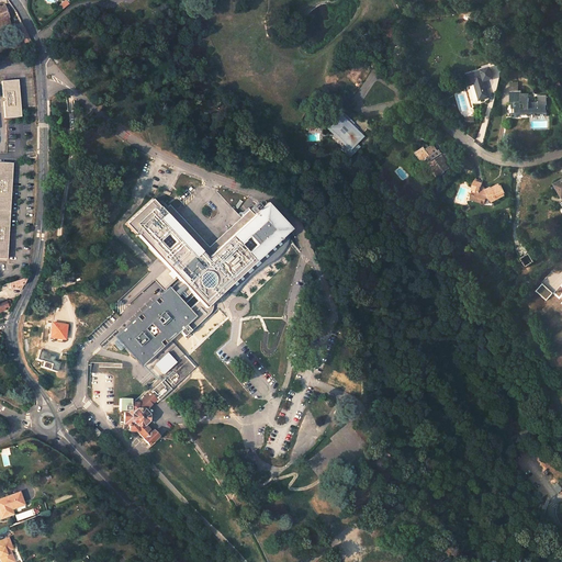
[(66,0),(59,6),(63,9),(69,4),(66,0)]
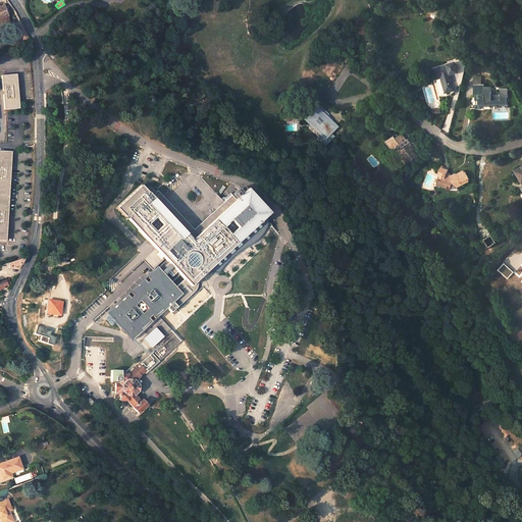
[(4,5),(0,6),(0,24),(9,21),(7,16),(8,16),(6,12),(6,9),(4,5)]
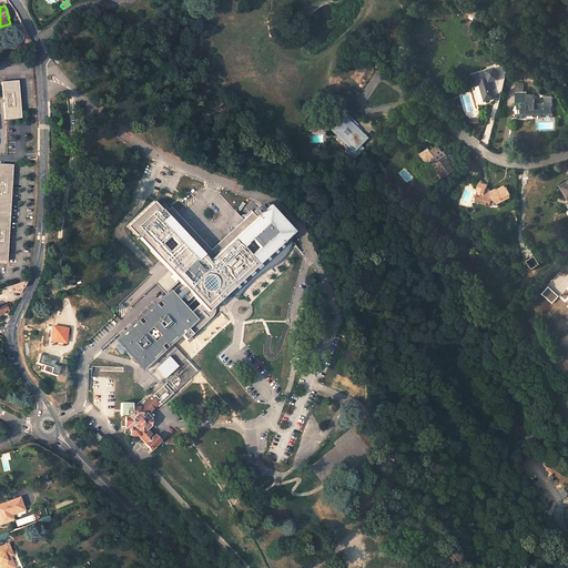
[(19,30),(26,44),(31,42),(23,27),(19,30)]
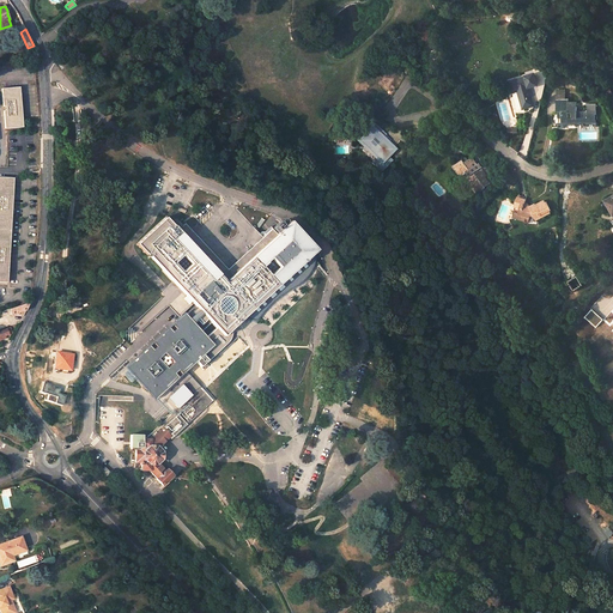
[(509,83),(513,93),(517,91),(523,109),(534,105),(528,89),(538,85),(534,76),(509,83)]
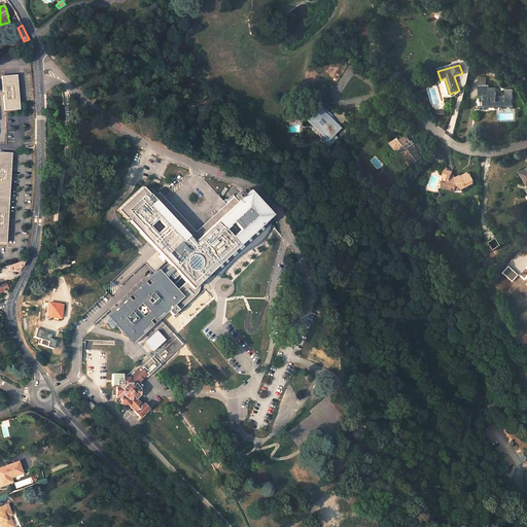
[(16,76),(1,77),(2,93),(3,93),(3,97),(2,97),(2,99),(3,112),(19,111),(16,76)]
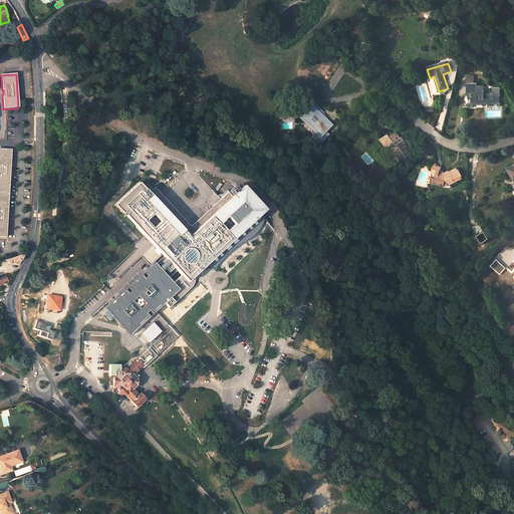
[(471,104),(495,104),(495,102),(499,102),(499,97),(501,97),(501,90),(493,90),(493,95),(491,94),(491,96),(485,96),(485,91),(483,91),(483,87),(477,87),(477,85),(474,85),(466,86),(467,95),(470,95),(471,104)]
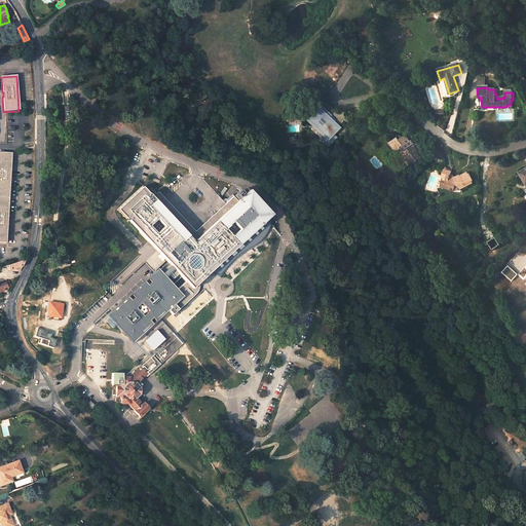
[(315,124),(321,129),(320,132),(323,135),(324,133),(326,135),(321,140),(329,147),(337,138),(333,134),(336,129),(331,125),(330,127),(326,123),(331,117),(328,114),(326,113),(327,112),(323,109),(318,113),(314,109),(310,113),(311,113),(310,115),(309,114),(306,117),(311,121),(310,123),(313,126),(315,124)]
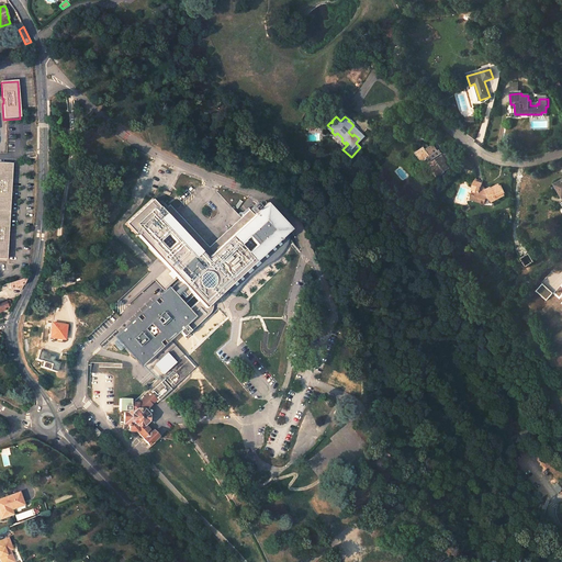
[(353,134),(359,138),(360,141),(366,135),(358,128),(353,134)]
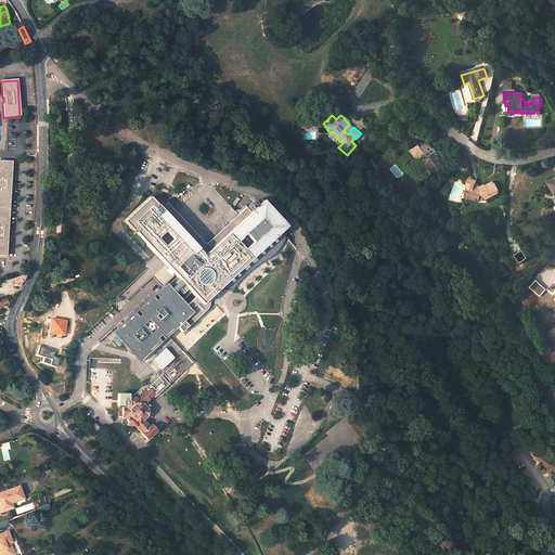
[(424,159),(429,166),(428,167),(434,173),(440,169),(439,168),(443,165),(439,159),(440,157),(436,152),(433,154),(431,153),(436,150),(434,146),(433,147),(427,141),(421,146),(418,143),(411,150),(415,156),(417,154),(420,157),(423,155),(426,158),(424,159)]
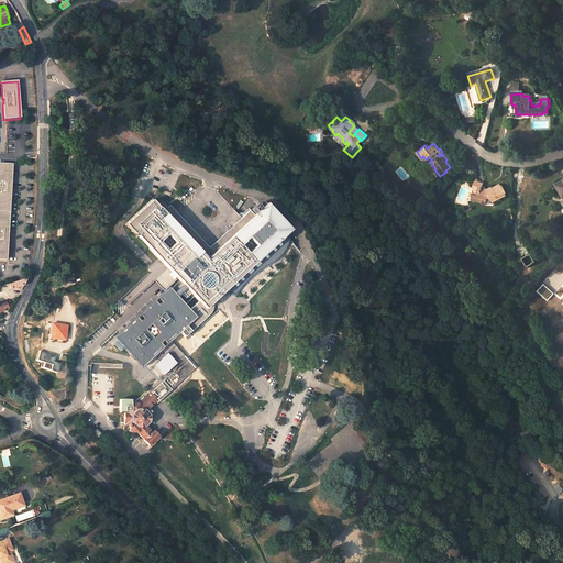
[(13,164),(0,162),(0,210),(10,211),(13,164)]
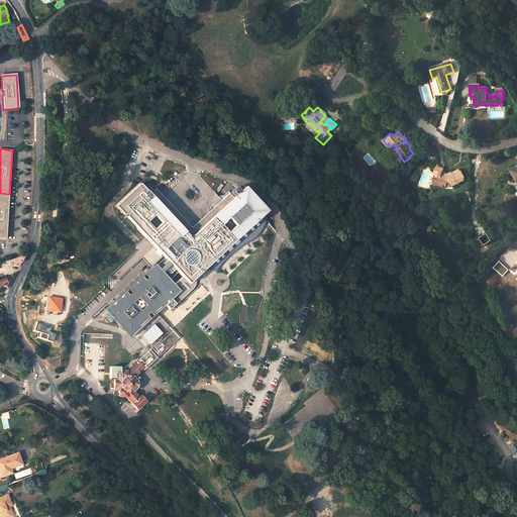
[(431,185),(444,188),(445,183),(450,183),(451,185),(463,178),(460,173),(459,173),(459,172),(451,176),(450,174),(446,176),(441,170),(434,168),(432,175),(434,175),(431,185)]
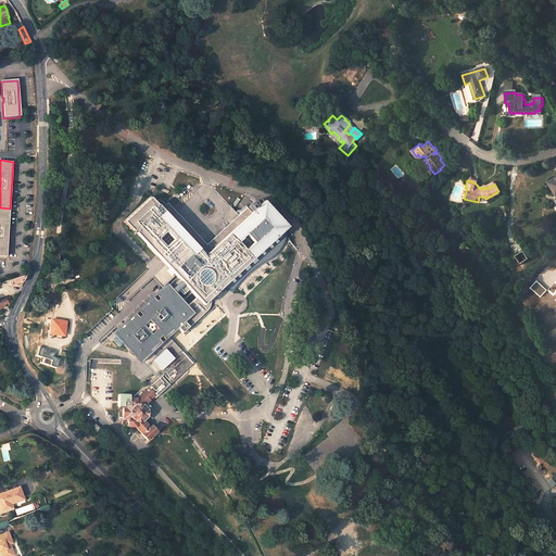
[(171,287),(188,306),(192,303),(205,317),(217,305),(212,299),(224,288),(227,290),(229,290),(230,290),(232,290),(236,289),(245,277),(253,270),(261,265),(270,260),(275,256),(280,251),(282,247),(285,243),(286,239),(285,235),(285,231),(289,227),(264,201),(252,212),(248,207),(239,215),(241,217),(209,247),(167,203),(162,209),(151,197),(127,220),(137,231),(138,231),(181,278),(171,287)]
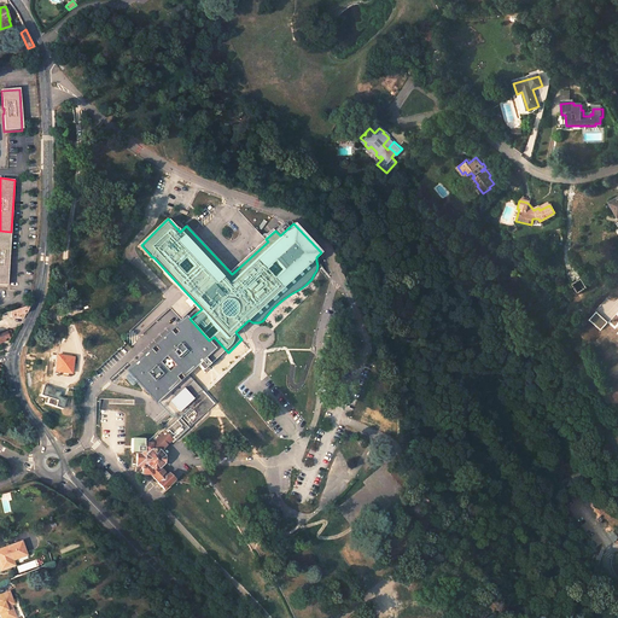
[(11,232),(0,231),(0,284),(7,285),(11,232)]
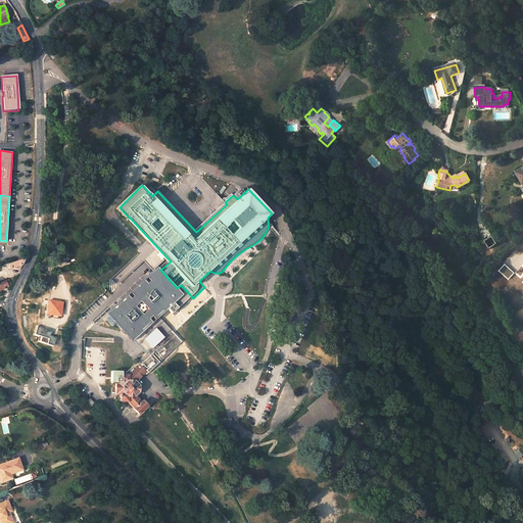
[(497,243),(492,236),(485,241),(489,248),(497,243)]
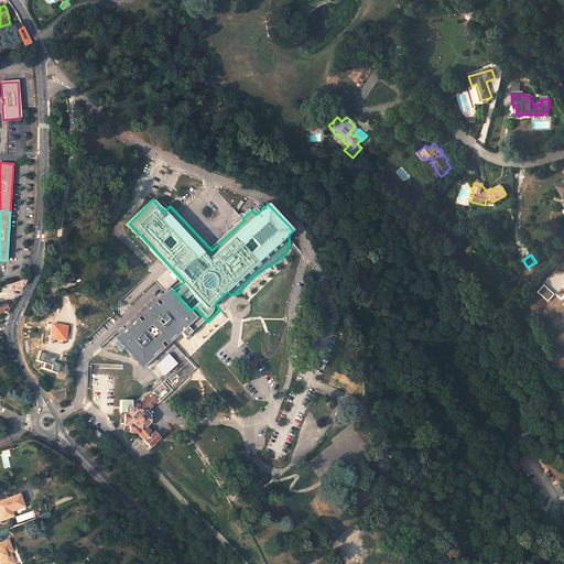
[(133,369),(99,368),(98,410),(125,411),(123,430),(129,430),(130,432),(138,432),(143,440),(143,441),(149,446),(159,437),(153,432),(151,433),(144,425),(148,422),(148,415),(144,412),(156,401),(158,402),(201,365),(240,412),(253,402),(213,354),(281,292),(267,277),(198,337),(195,339),(180,354),(184,359),(134,403),(131,403),(133,369)]
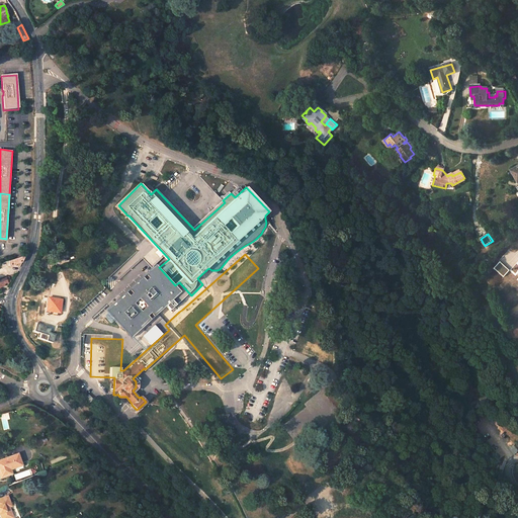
[(9,265),(22,261),(24,256),(8,261),(9,265)]
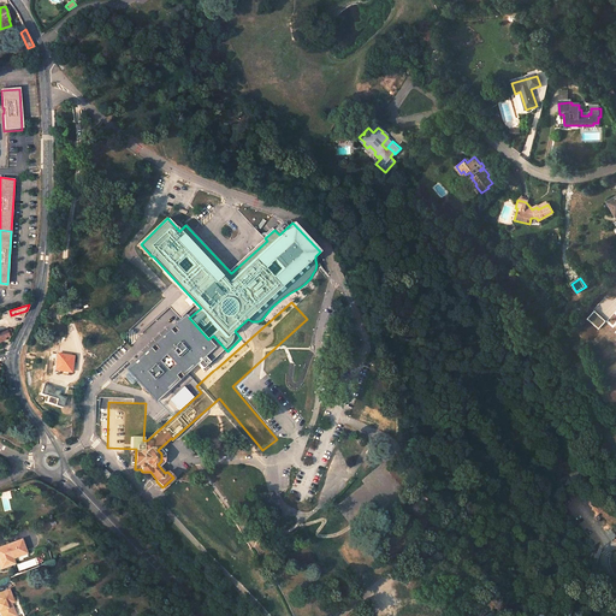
[(154,394),(195,357),(199,362),(202,359),(206,355),(215,348),(208,339),(189,318),(131,368),(147,385),(144,386),(146,390),(150,392),(152,392),(153,392),(154,394)]
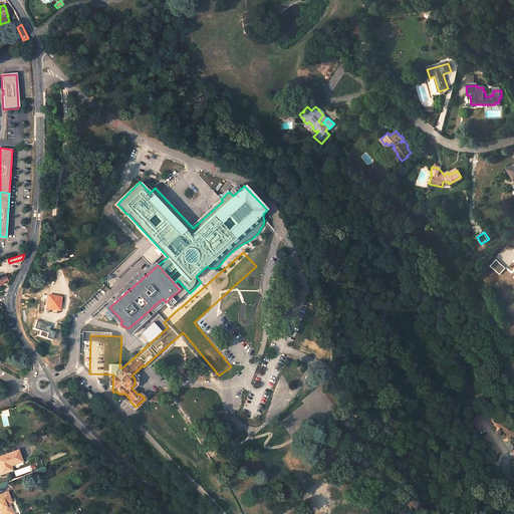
[(60,298),(47,296),(46,308),(58,310),(60,298)]
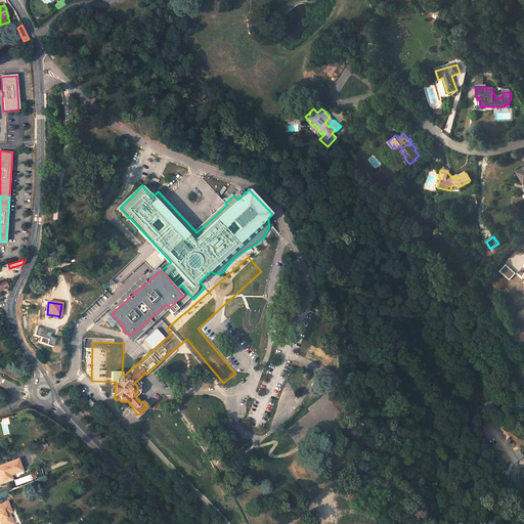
[(184,313),(175,302),(172,305),(181,315),(184,313)]
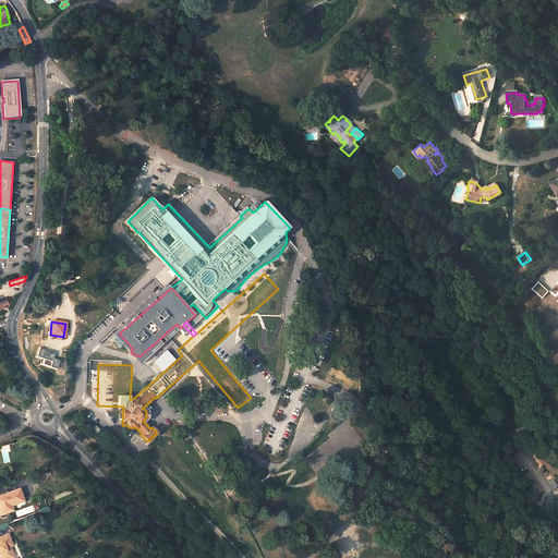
[(56,356),(57,351),(41,347),(39,355),(47,358),(46,363),(59,367),(61,359),(56,356)]
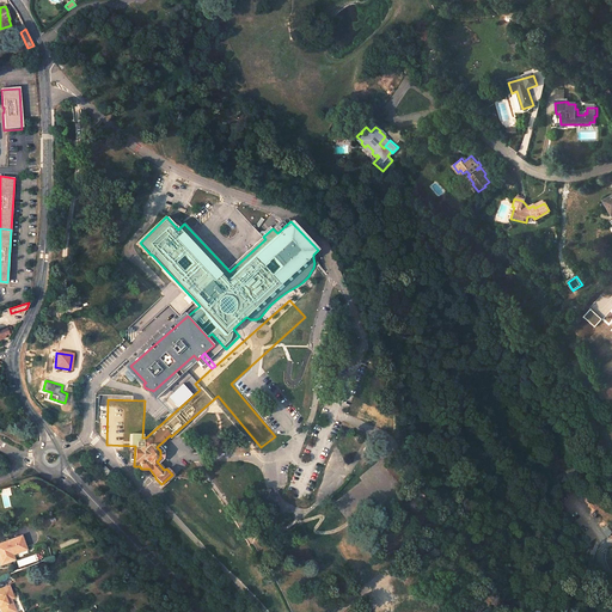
[(0,543),(0,561),(1,564),(12,560),(10,552),(22,546),(18,536),(0,543)]
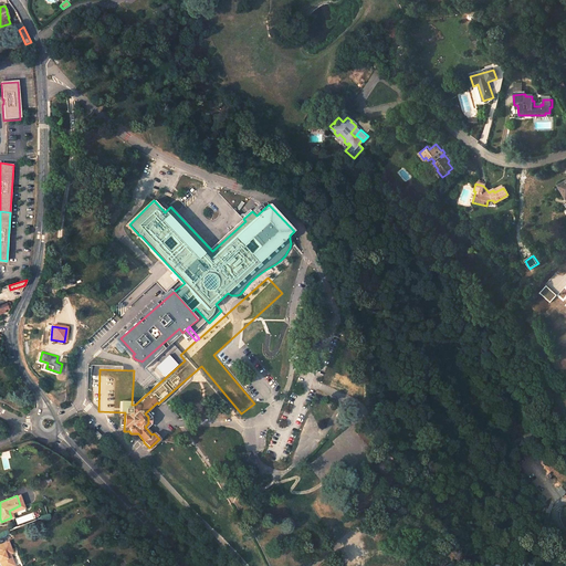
[(0,543),(0,559),(2,565),(10,565),(13,565),(9,553),(11,552),(7,541),(0,543)]
